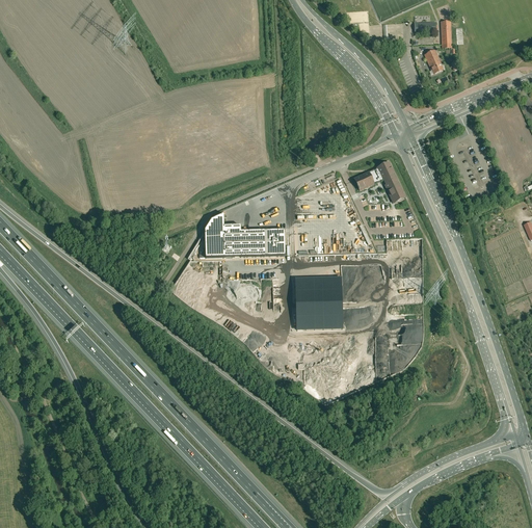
[(442,19),(443,42),(442,46),(452,45),(451,41),(450,18),(442,19)]
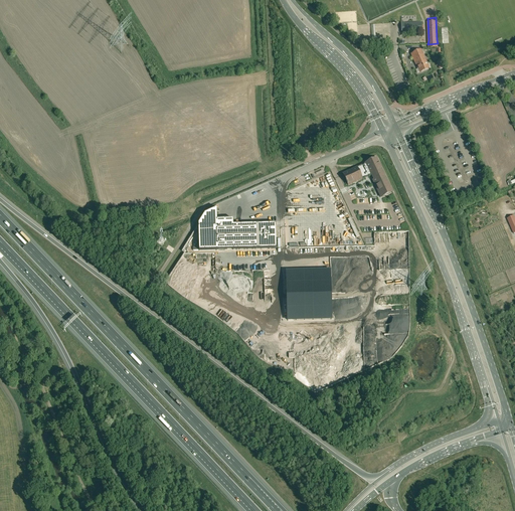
[(400,19),(401,28),(422,27),(422,18),(400,19)]
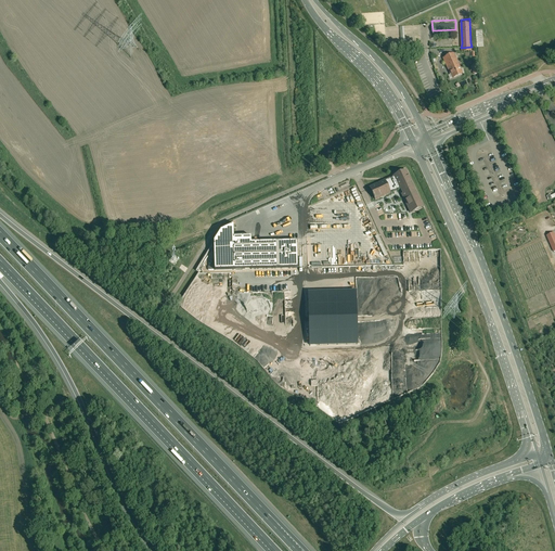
[(453,74),(462,69),(459,63),(460,62),(454,49),(443,54),(449,67),(450,66),(453,74)]
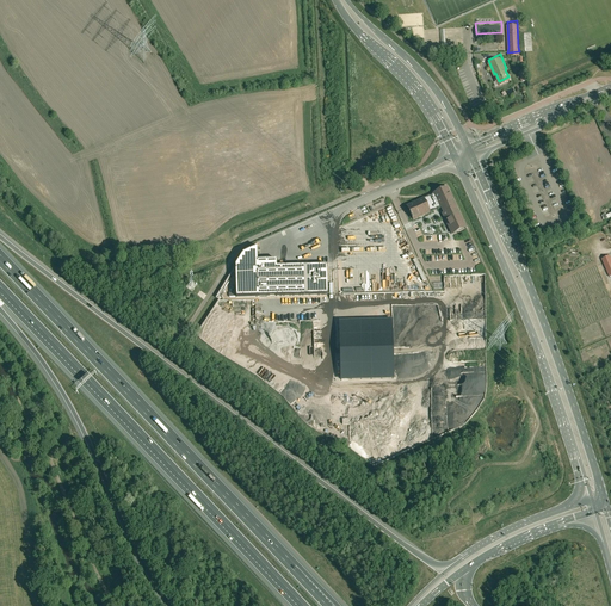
[(443,209),(451,229),(466,223),(458,209),(457,210),(455,204),(456,204),(446,184),(407,202),(413,216),(442,203),(444,209),(443,209)]
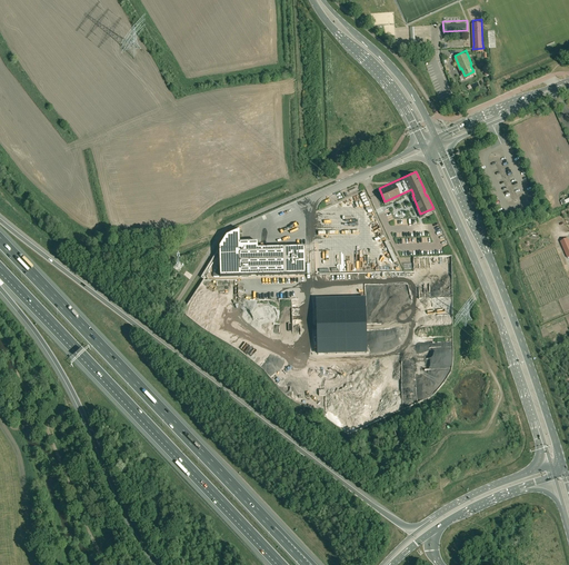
[(143,182),(139,190),(151,198),(156,190),(143,182)]
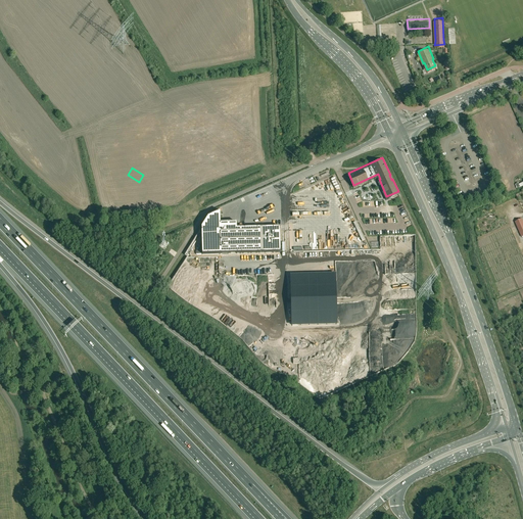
[(280,224),(237,225),(237,219),(221,219),(220,208),(220,207),(210,211),(207,214),(201,224),(202,250),(280,248),(280,224)]
